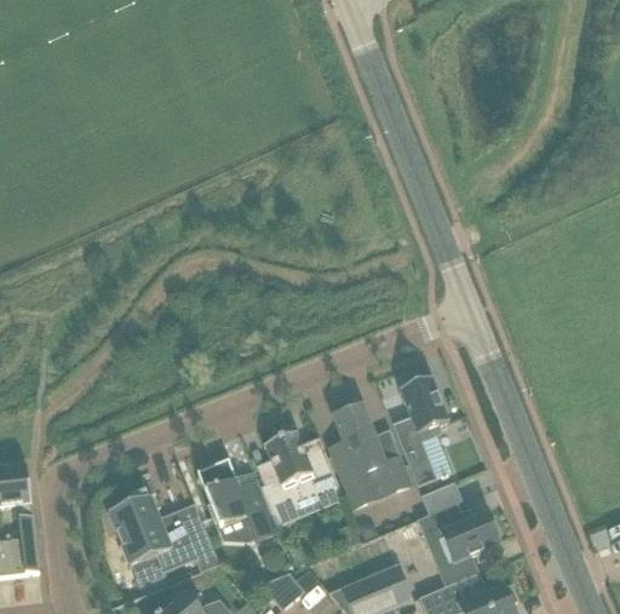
[(409,417),(391,424),(417,486),(436,478),(451,472),(436,435),(441,434),(438,425),(448,422),(430,377),(418,382),(417,377),(401,383),(403,388),(399,389),(409,417)]
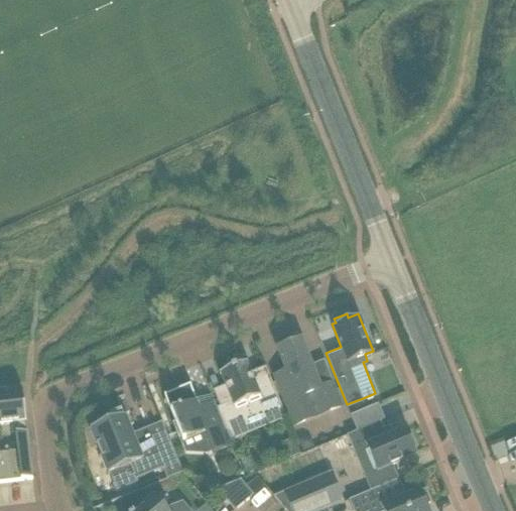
[(320,385),(300,337),(293,340),(292,337),(282,341),(283,344),(276,347),(285,369),(273,374),(292,422),(306,416),(304,412),(306,404),(315,401),(326,404),(328,408),(342,402),(333,380),(320,385)]
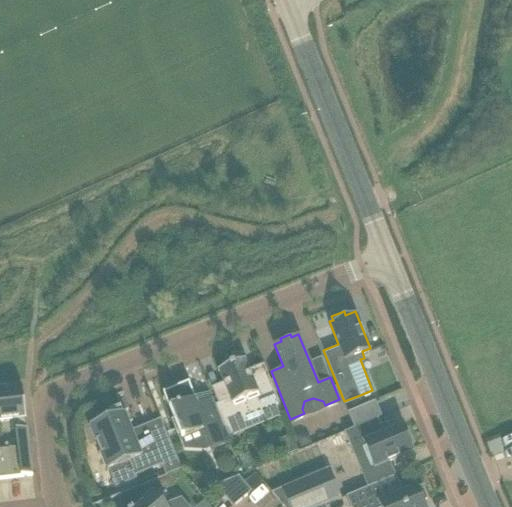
[(244,356),(218,366),(229,395),(215,401),(228,434),(235,431),(235,429),(243,426),(237,409),(260,400),(267,416),(275,413),(276,415),(284,412),(263,361),(248,367),(244,356)]
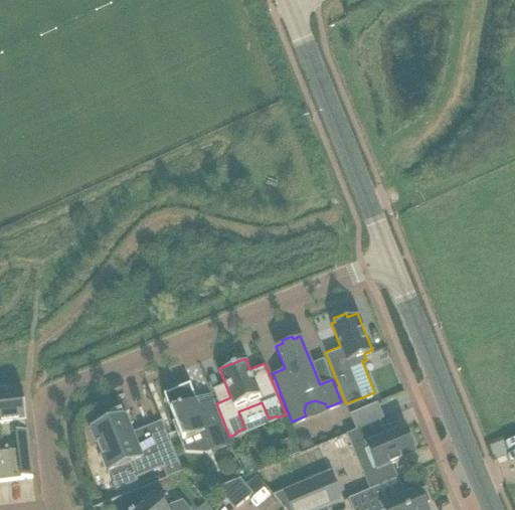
[(230,441),(213,397),(198,403),(189,381),(178,385),(174,383),(170,388),(163,391),(165,395),(163,397),(167,399),(174,418),(173,418),(171,419),(178,436),(179,435),(180,434),(182,438),(199,432),(202,440),(208,438),(212,448),(211,448),(211,449),(230,441)]
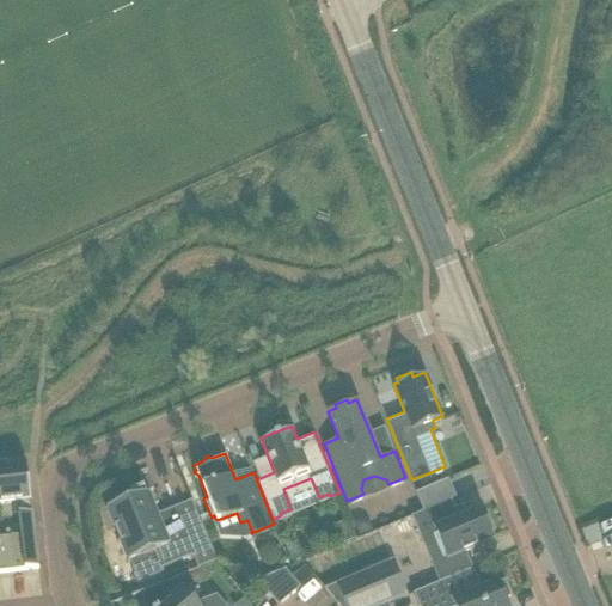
[(38,563),(26,457),(0,459),(0,499),(17,497),(20,531),(0,532),(0,556),(1,568),(38,563)]
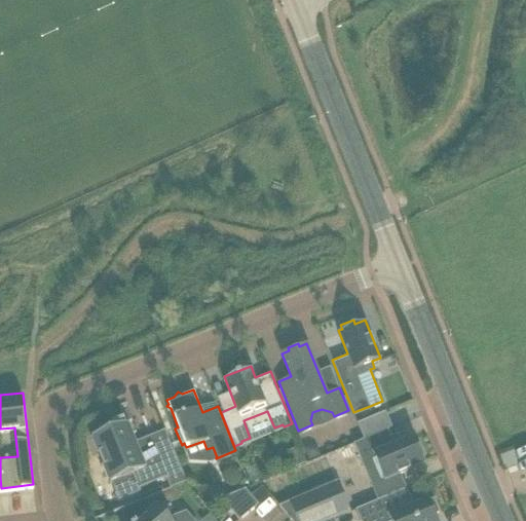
[(385,409),(357,420),(363,436),(391,424),(385,409)]
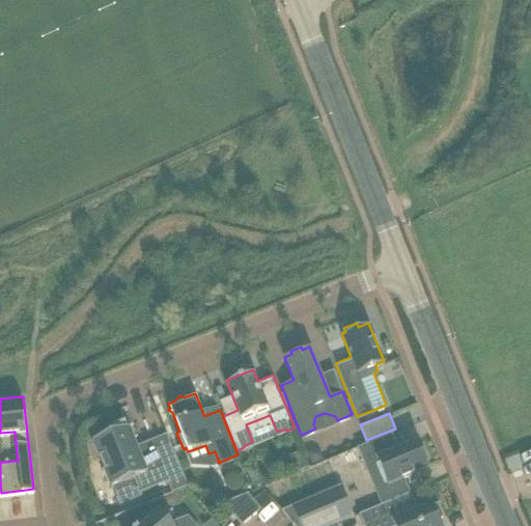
[(187,483),(166,432),(135,444),(128,425),(127,424),(126,424),(126,425),(93,438),(91,438),(92,440),(111,485),(112,485),(112,483),(127,478),(132,493),(166,479),(171,490),(187,483)]
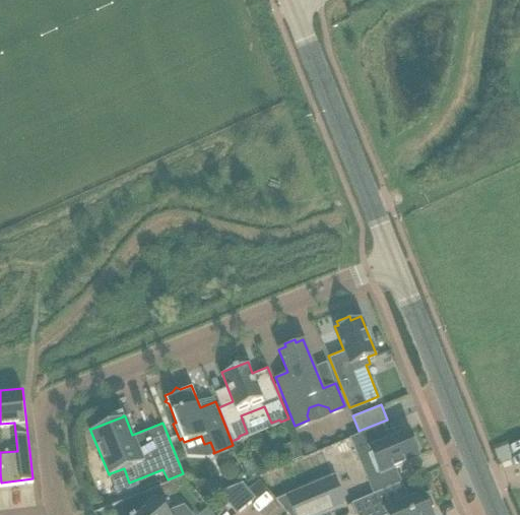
[(417,456),(414,449),(417,447),(413,435),(409,437),(406,430),(395,435),(392,427),(386,429),(383,422),(349,436),(358,456),(372,450),(380,471),(417,456)]
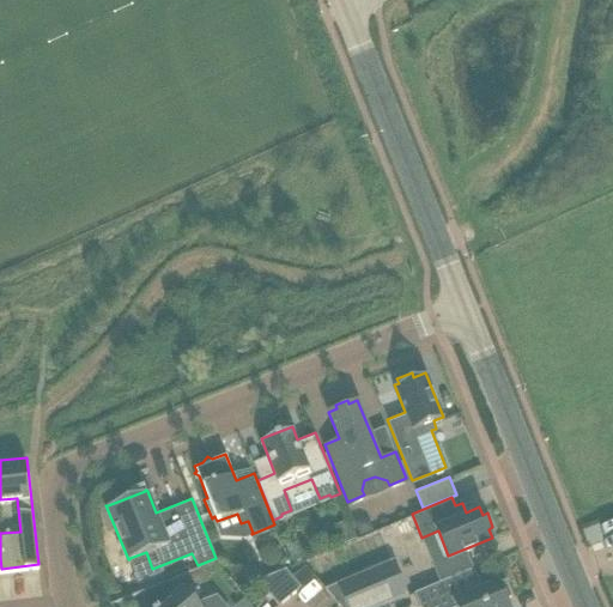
[(360,516),(352,520),(358,533),(371,528),(368,519),(360,516)]
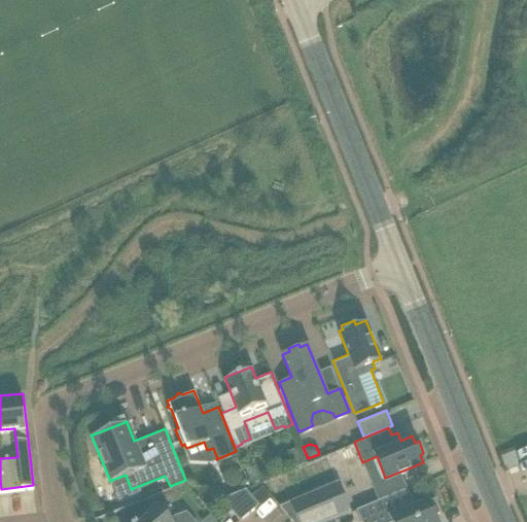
[(322,521),(350,511),(337,480),(279,503),(293,521),(322,521)]
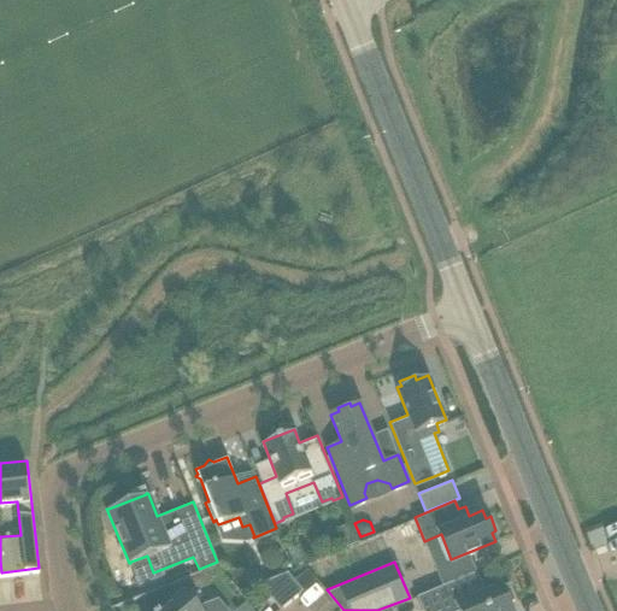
[(303,588),(288,571),(287,570),(258,582),(258,583),(259,583),(280,607),(303,588)]
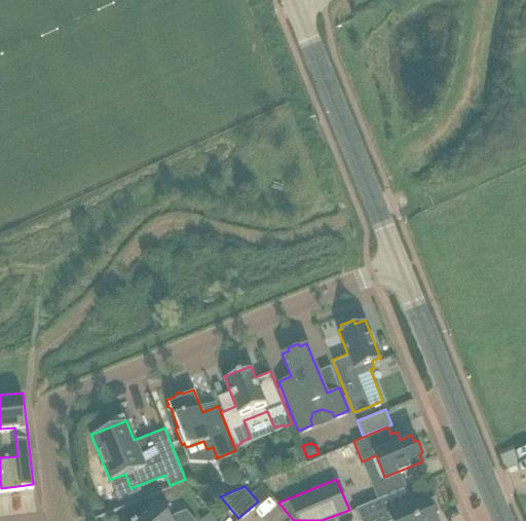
[(438,510),(433,496),(428,498),(427,496),(412,503),(406,486),(354,507),(361,520),(376,520),(389,516),(390,520),(438,520),(434,511),(438,510)]
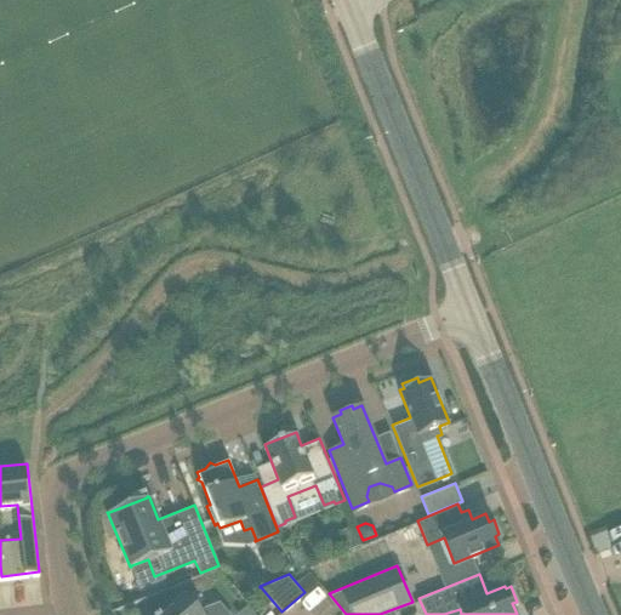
[(229,614),(218,602),(198,610),(184,594),(159,614),(157,614),(229,614)]
